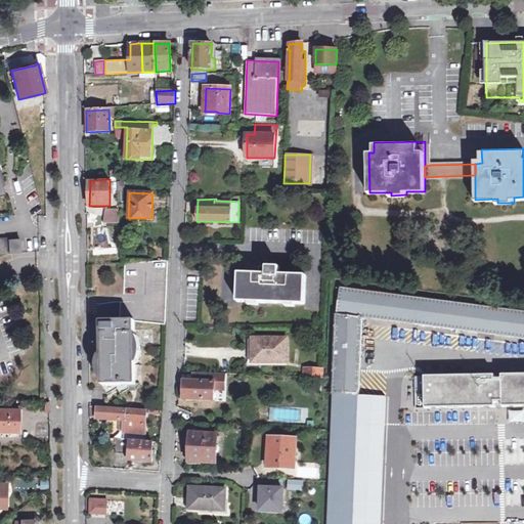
[(103,223),(119,222),(119,214),(118,209),(105,209),(103,223)]
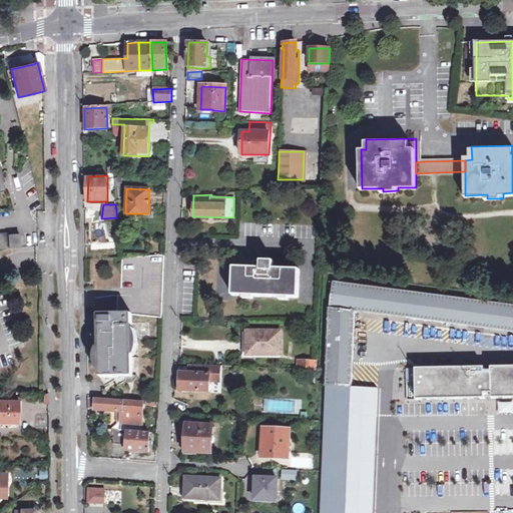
[(0,248),(9,248),(9,235),(8,233),(0,233),(0,248)]
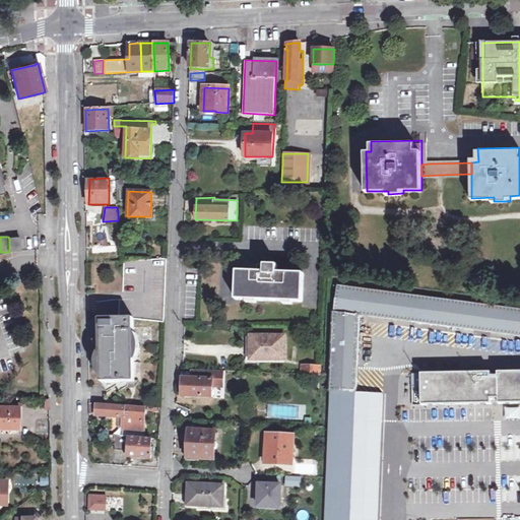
[(9,239),(9,252),(19,252),(19,238),(9,239)]
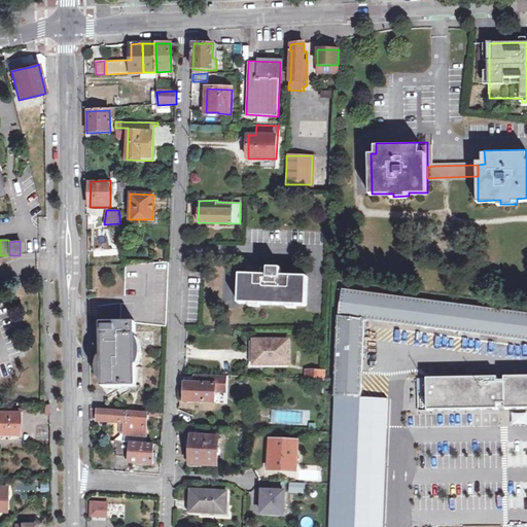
[(120,318),(120,322),(135,322),(167,326),(169,262),(126,266),(125,303),(120,303),(120,318)]
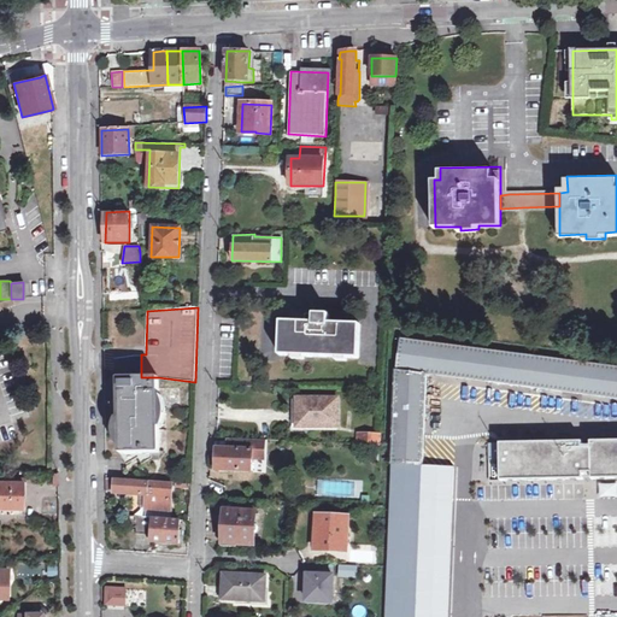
[(358,358),(359,325),(328,324),(328,318),(304,317),(304,323),(281,322),(280,356),(358,358)]
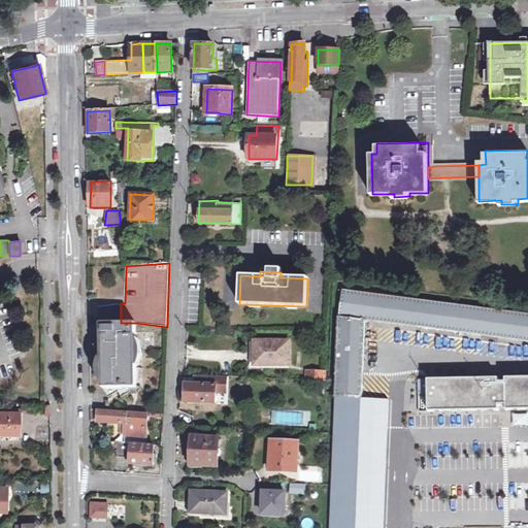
[(382,527),(384,516),(390,402),(362,400),(367,322),(527,341),(527,312),(442,302),(342,290),(329,527),(382,527)]
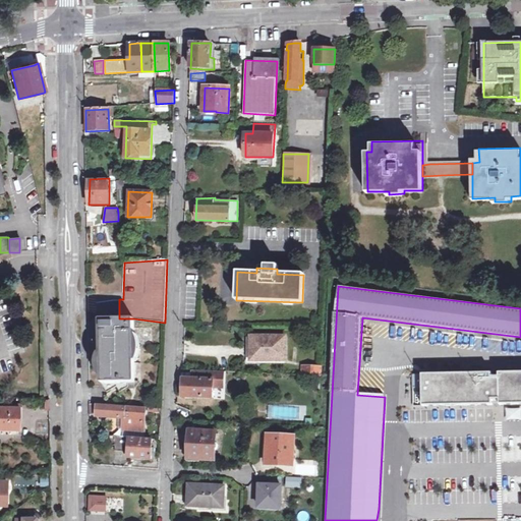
[(103,383),(107,391),(117,386),(118,391),(122,389),(126,387),(130,386),(130,383),(134,383),(133,319),(119,319),(114,319),(100,319),(101,383),(103,383)]
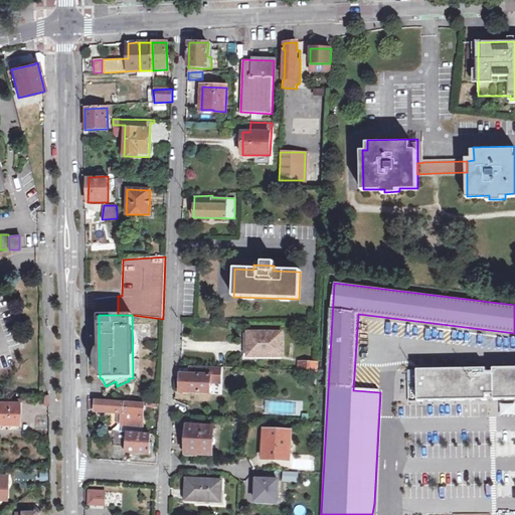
[(284,360),(284,357),(251,356),(251,333),(246,333),(246,359),(284,360)]
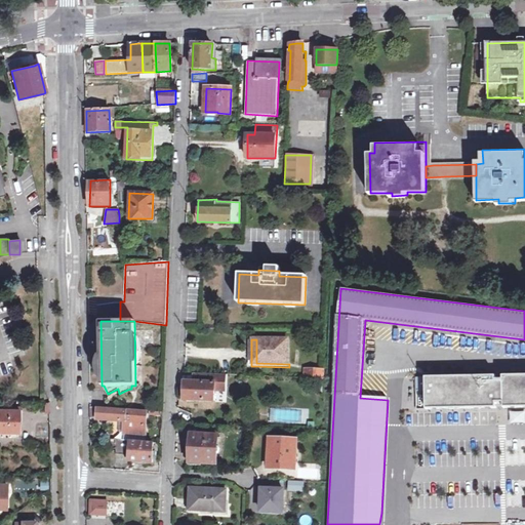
[(256,363),(289,364),(289,340),(256,339),(256,363)]
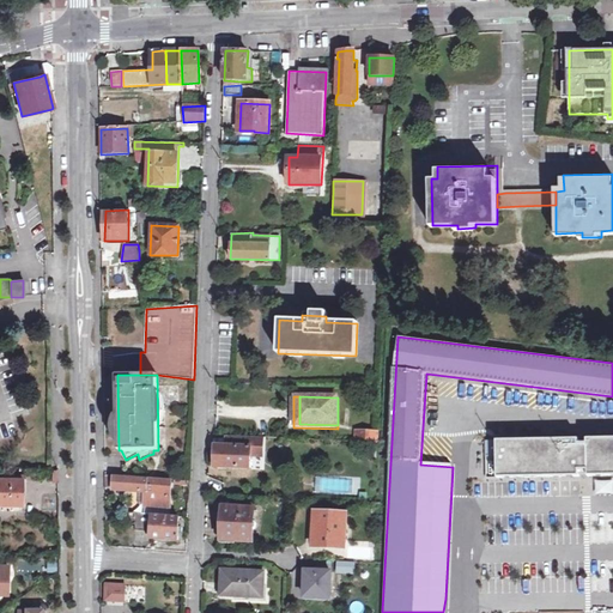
[(377,443),(377,432),(366,432),(365,442),(377,443)]
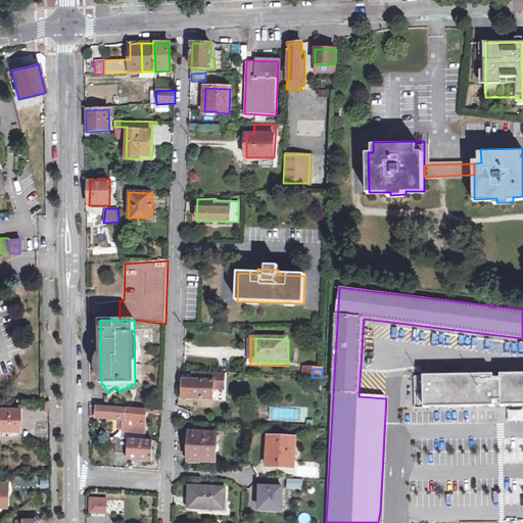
[(214,398),(214,388),(215,372),(194,371),(193,380),(183,380),(183,397),(214,398)]
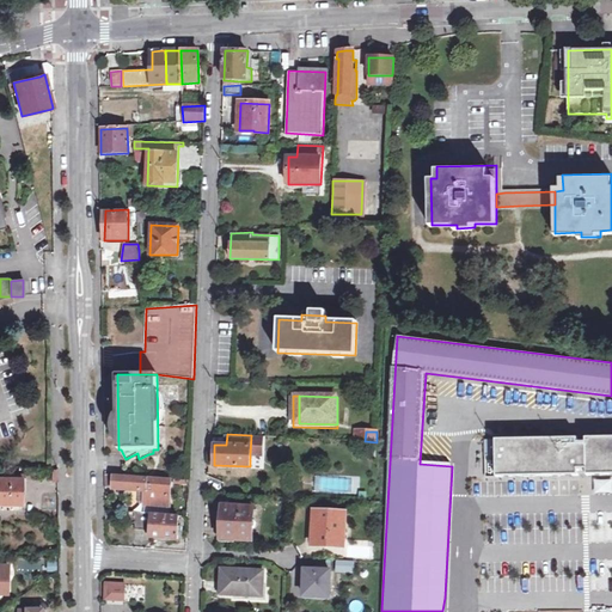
[(251,435),(250,454),(262,456),(263,436),(251,435)]
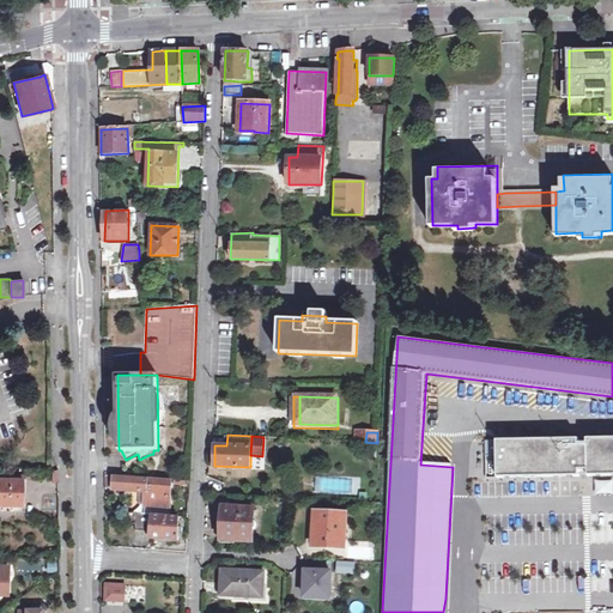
[(496,438),(497,477),(578,475),(578,469),(587,468),(587,475),(612,474),(612,436),(587,437),(587,443),(578,444),(577,437),(496,438)]
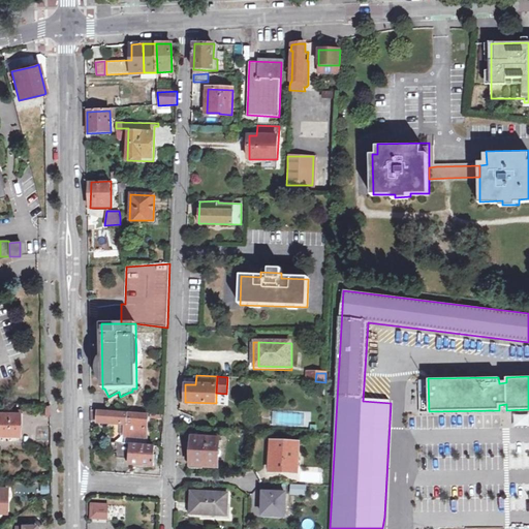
[(124,424),(123,435),(143,435),(144,425),(144,413),(97,410),(97,421),(97,423),(117,424),(124,424)]
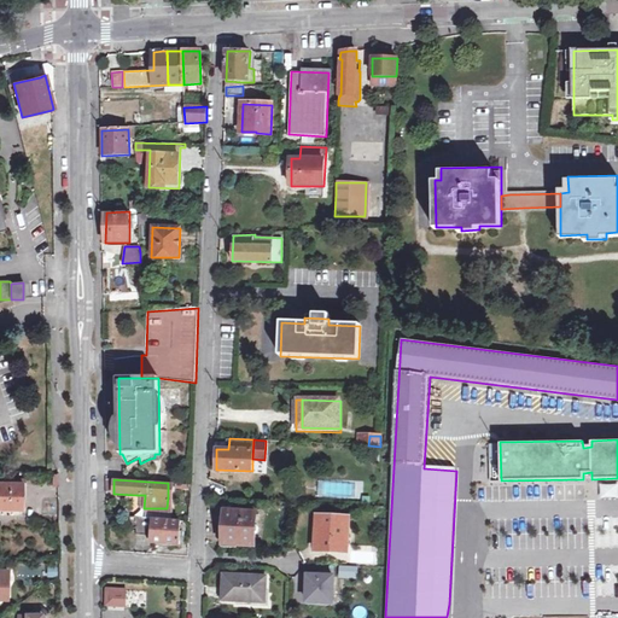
[(13,482),(6,482),(0,481),(0,508),(22,509),(23,483),(13,482)]
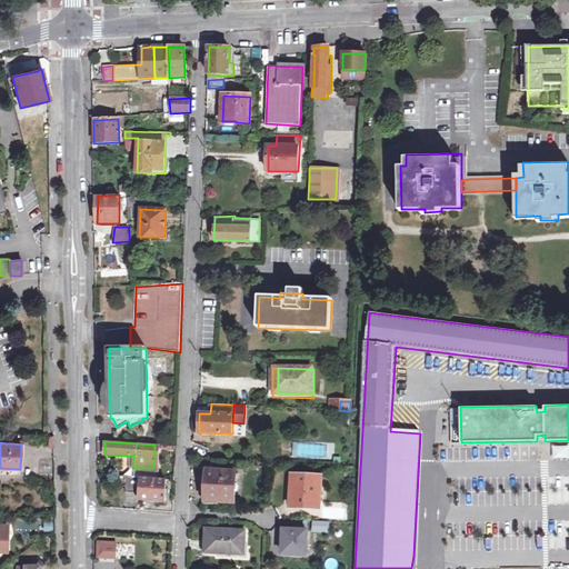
[(237,471),(208,470),(207,500),(235,502),(237,471)]
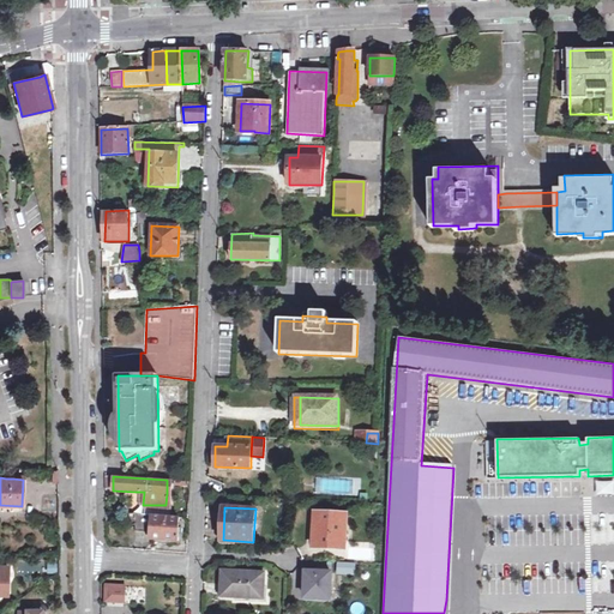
[(313,546),(325,547),(326,542),(345,542),(347,513),(314,512),(313,541),(313,546)]
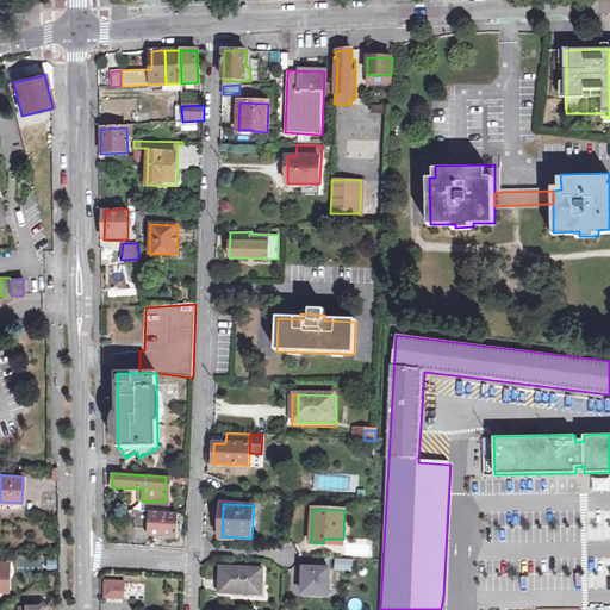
[(150,535),(176,535),(178,512),(135,510),(135,520),(135,527),(144,528),(144,531),(150,531),(150,535)]
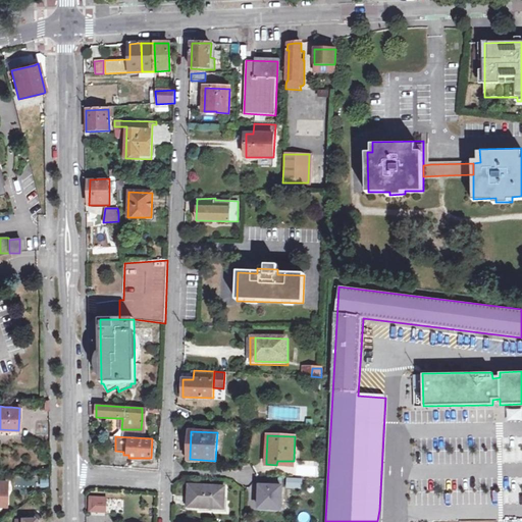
[(0,481),(0,502),(1,502),(1,496),(11,496),(12,482),(0,481)]
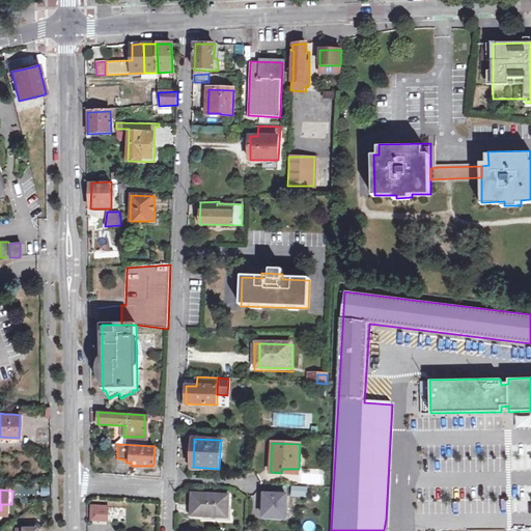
[(227,515),(227,495),(192,493),(191,514),(227,515)]
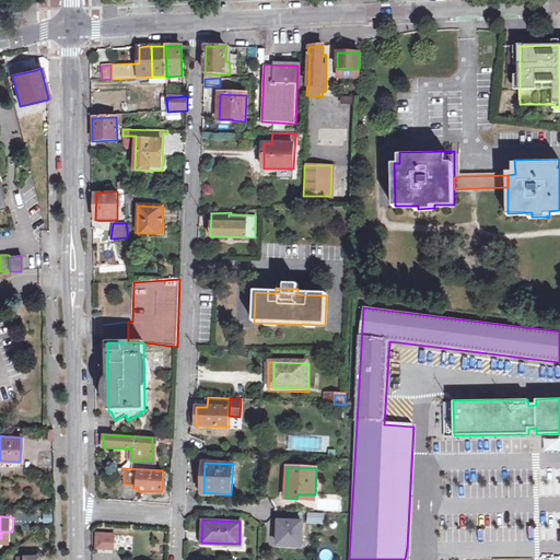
[(302,546),(302,522),(279,521),(278,545),(302,546)]
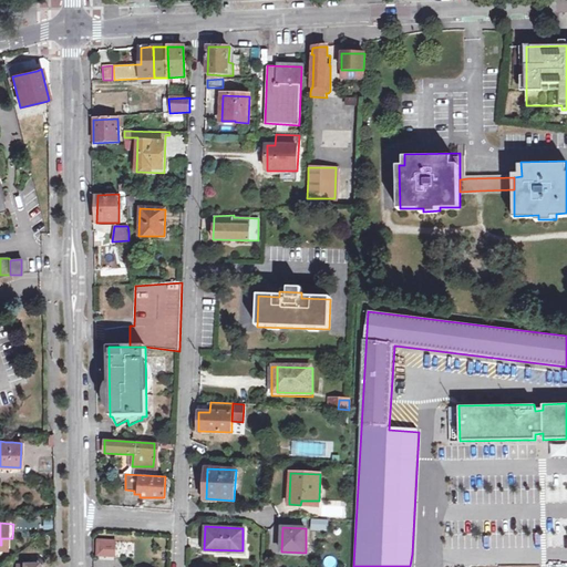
[(116,555),(115,539),(96,540),(98,555),(116,555)]
